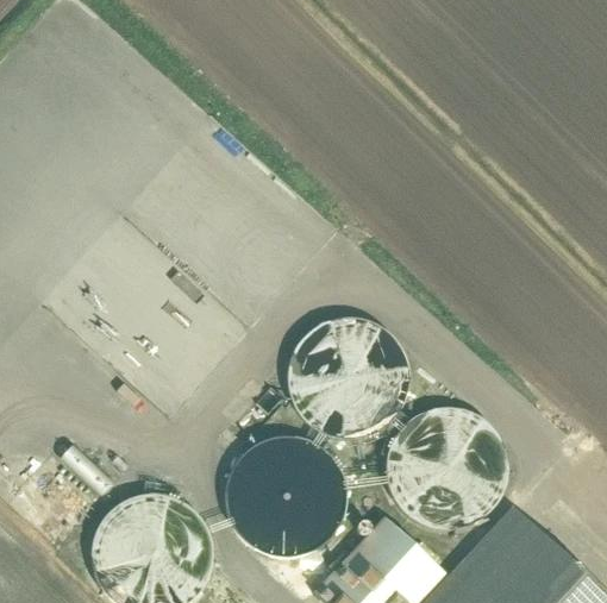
[(296,408),(299,413),(302,416),(306,420),(310,424),(314,427),(319,429),(324,432),(329,434),(333,435),(338,437),(344,438),(349,438),(355,438),(360,437),(364,435),(370,434),(375,432),(380,429),(385,426),(388,424),(392,420),(395,415),(399,412),(401,407),(404,402),(406,397),(407,393),(408,387),(410,382),(410,376),(410,371),(408,365),(407,360),(406,356),(404,351),(401,346),(399,341),(395,338),(392,333),(387,330),(383,327),(379,324),(374,321),(369,319),(364,318),(358,316),(354,316),(348,316),(343,316),(337,316),(332,318),(327,320),(323,322),(318,325),(313,327),(308,331),(305,334),(301,338),(298,343),(295,347),(293,352),(291,357),(289,362),(288,366),(288,372),(287,377),(288,383),(288,388),(289,394),(292,399),(293,403),(296,408)]
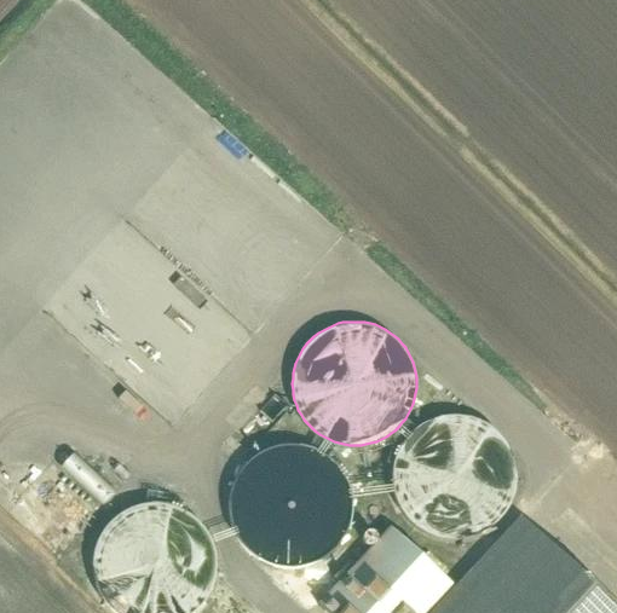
[(411,520),(415,524),(420,526),(425,530),(430,532),(434,533),(439,536),(445,536),(450,537),(455,537),(461,537),(466,536),(472,535),(477,533),(482,531),(486,528),(491,525),(495,521),(499,518),(502,514),(506,510),(508,505),(511,501),(513,496),(514,490),(515,485),(517,480),(517,474),(517,469),(515,463),(514,458),(513,454),(511,449),(508,444),(505,439),(502,434),(499,431),(494,427),(490,423),(485,421),(480,418),(476,416),(470,415),(465,414),(459,412),(454,412),(448,412),(443,414),(438,415),(432,417),(427,418),(422,421),(417,424),(414,428),(410,432),(407,435),(403,440),(401,445),(397,450),(396,455),(395,460),(393,466),(392,470),(392,476),(392,481),(393,487),(395,492),(397,497),(398,502),(402,507),(404,512),(408,516),(411,520)]
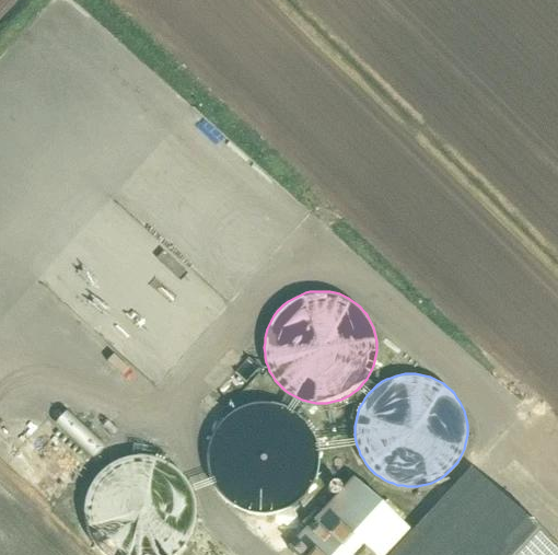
[(267,401),(264,401),(259,401),(256,401),(252,402),(248,403),(244,404),(241,405),(237,407),(234,409),(232,411),(228,414),(224,416),(222,419),(220,421),(217,425),(216,428),(213,431),(211,436),(210,439),(209,442),(208,447),(208,450),(208,454),(208,459),(208,462),(208,466),(209,467),(210,472),(211,475),(212,480),(214,483),(216,486),(218,489),(221,493),(223,495),(228,499),(232,503),(235,505),(239,507),(243,508),(246,509),(252,511),(256,511),(259,512),(264,512),(267,512),(271,511),(275,511),(279,510),(282,509),(287,507),(290,506),(294,503),(300,499),(302,497),(305,494),(307,490),(310,487),(312,484),(314,481),(315,477),(316,474),(318,467),(318,464),(320,460),(320,457),(320,452),(318,449),(318,444),(317,441),(316,439),(315,436),(314,434),(313,430),(311,427),(307,421),(305,419),(302,416),(300,414),(297,412),(291,408),(288,406),(285,405),(281,403),(277,402),(271,401),(267,401)]
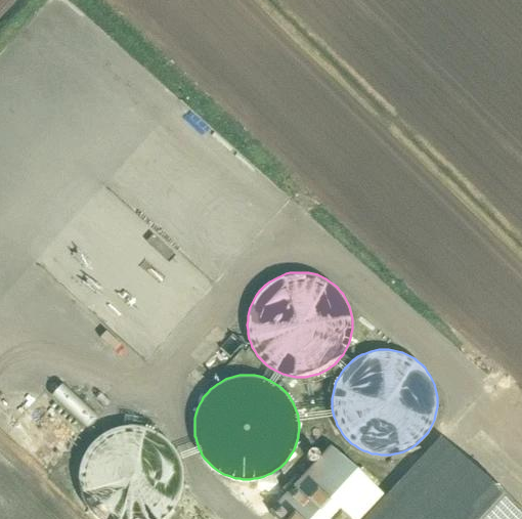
[(64,381),(55,392),(91,424),(100,413),(64,381)]
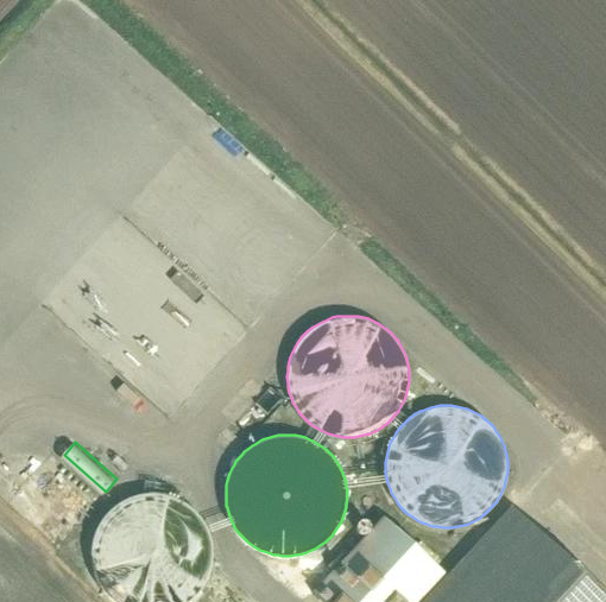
[(36,476),(26,487),(55,511),(63,501),(36,476)]
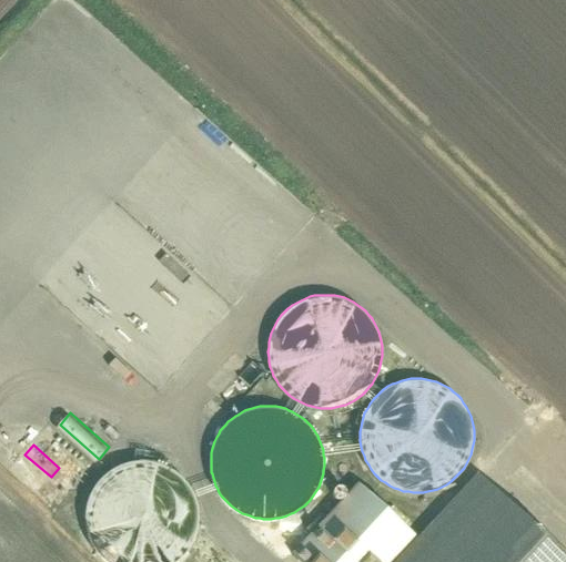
[(103,558),(108,561),(109,561),(175,561),(177,561),(180,559),(183,555),(187,552),(190,548),(192,543),(194,539),(196,534),(198,530),(199,525),(199,520),(200,515),(199,510),(199,506),(198,501),(195,496),(194,491),(192,487),(189,483),(187,479),(183,476),(179,472),(175,469),(171,467),(167,465),(162,462),(157,461),(152,460),(147,459),(142,459),(137,459),(132,460),(127,461),(122,462),(118,465),(113,467),(109,470),(105,472),(101,477),(98,480),(95,484),(92,488),(90,493),(89,498),(87,502),(87,508),(86,512),(86,518),(86,522),(87,528),(88,532),(90,537),(91,541),(94,545),(97,550),(100,554),(103,558)]
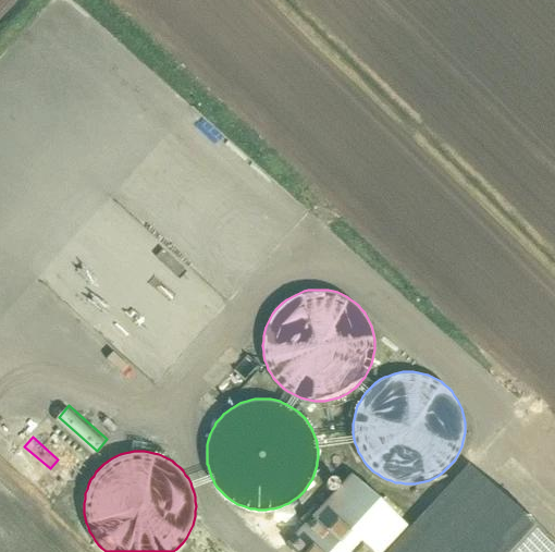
[(287,542),(297,551),(382,551),(408,524),(353,471),(287,542)]
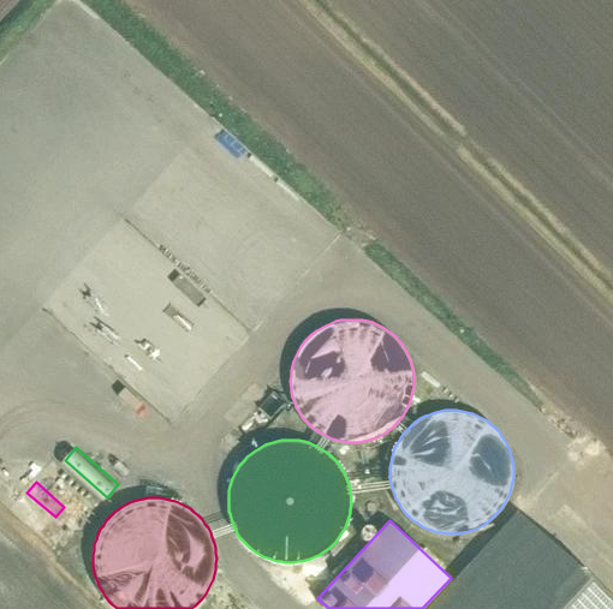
[(612,596),(535,523),(452,608),(612,608),(612,596)]
